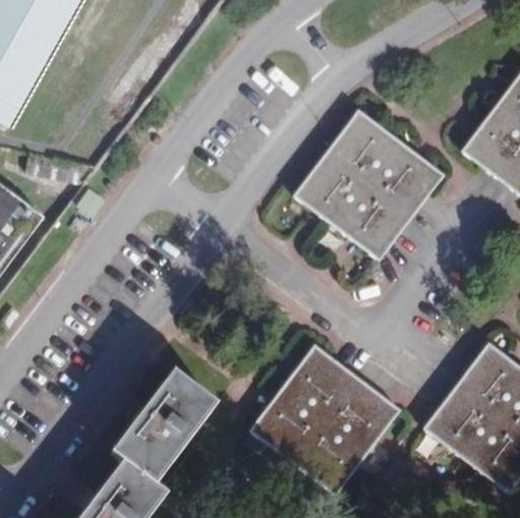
[(0,0),(0,110),(59,0),(0,0)]
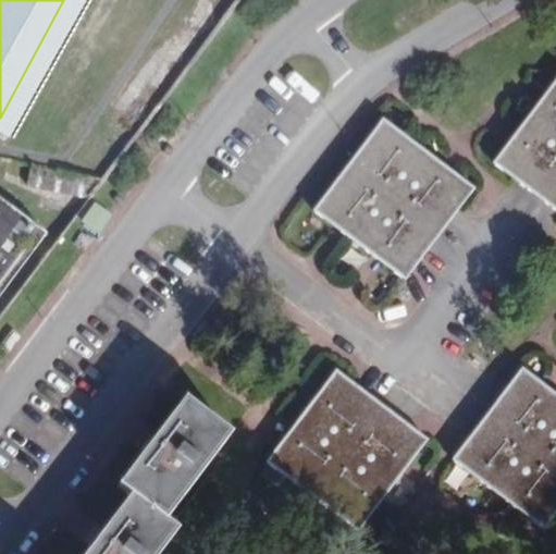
[(555,76),(493,163),(539,197),(555,209),(555,76)]
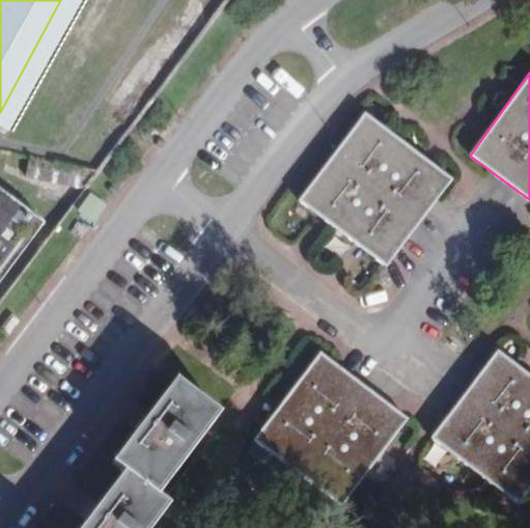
[(453,177),(366,111),(300,199),(387,265),(453,177)]
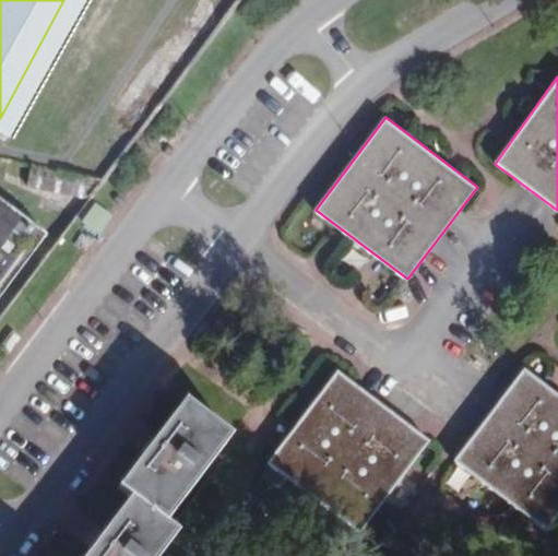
[(92,197),(105,179),(32,165),(28,184),(92,197)]
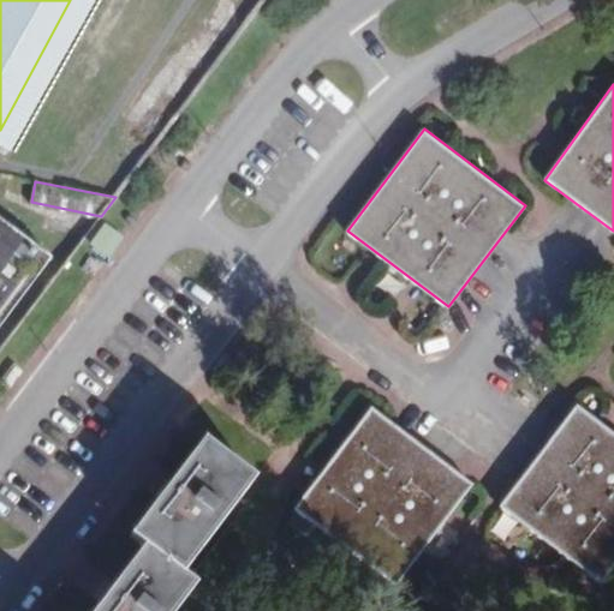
[(0,324),(52,256),(0,216),(0,324)]
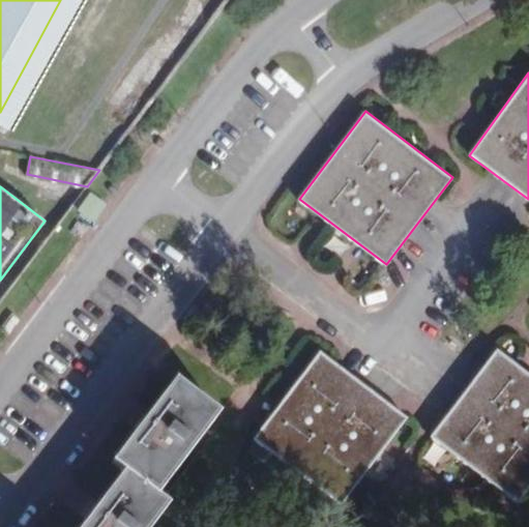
[(94,220),(106,200),(87,189),(76,209),(94,220)]
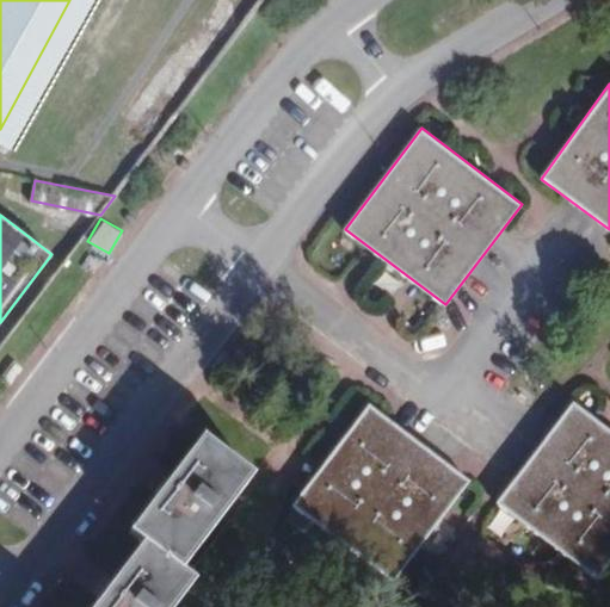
[(497,501),(495,503),(590,573),(591,573),(598,577),(609,561),(609,427),(573,401),(568,407),(567,406),(527,462),(511,483),(497,501)]
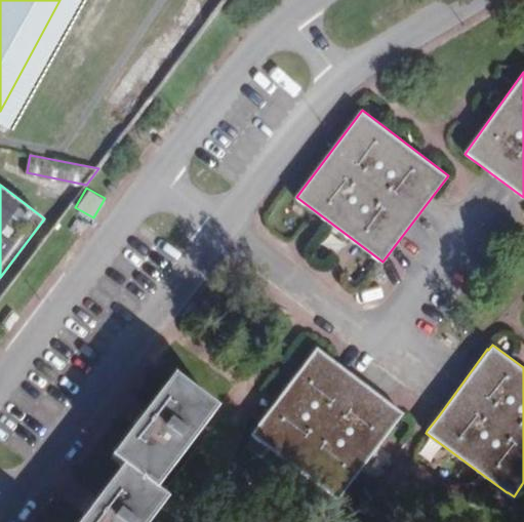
[(404,412),(317,346),(313,352),(313,351),(289,384),(251,433),(252,434),(251,435),(332,495),(332,494),(338,498),(404,412)]
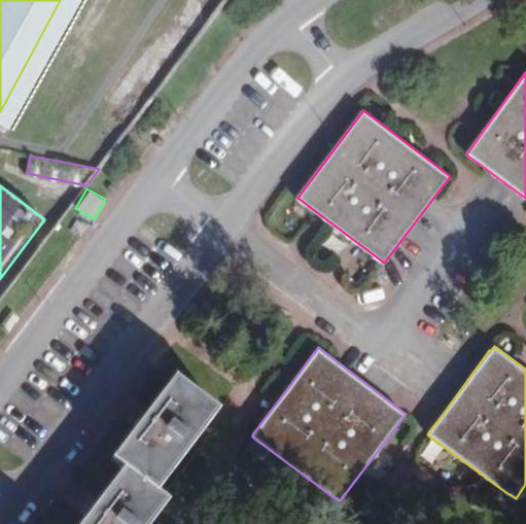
[(149,523),(170,498),(158,489),(219,409),(175,375),(111,457),(124,466),(79,523),(149,523)]
